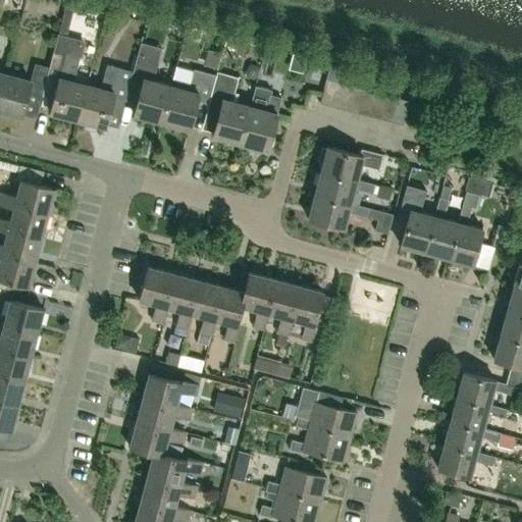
[(82,57),(86,42),(58,34),(54,50),(53,49),(48,67),(44,84),(55,87),(49,111),(76,118),(86,84),(72,81),(79,56),(82,57)]
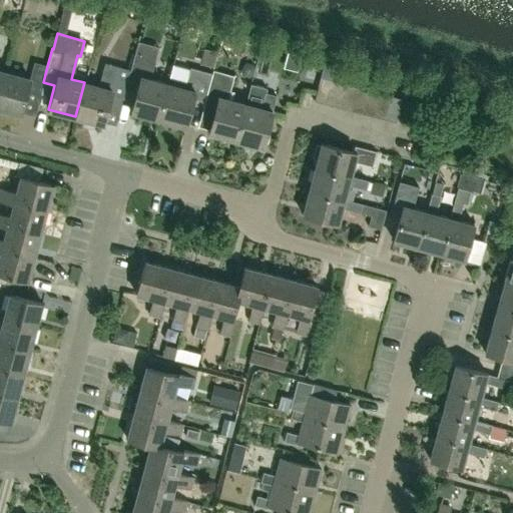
[(129,69),(127,80),(138,83),(130,112),(158,119),(168,83),(150,78),(155,59),(134,53),(129,69)]
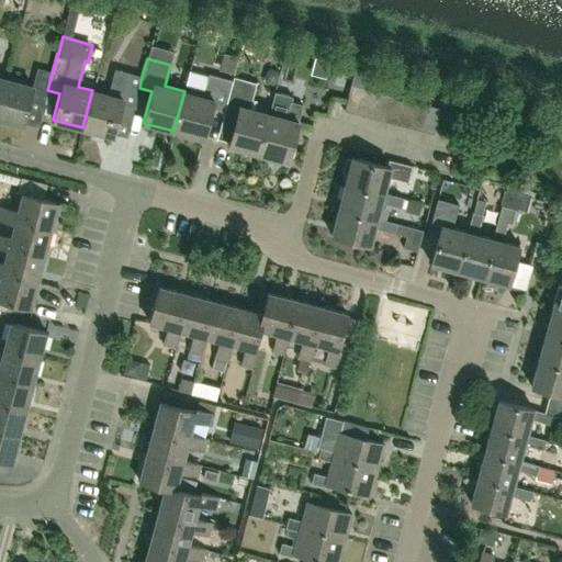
[(4,79),(0,97),(0,119),(22,125),(29,99),(44,102),(47,90),(52,72),(36,68),(32,87),(4,79)]
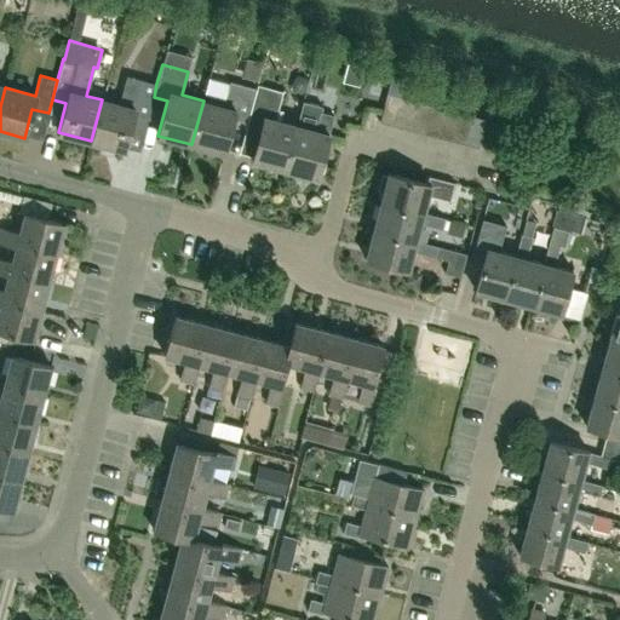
[(102,99),(91,141),(125,150),(132,120),(147,124),(154,97),(156,84),(126,75),(119,104),(102,99)]
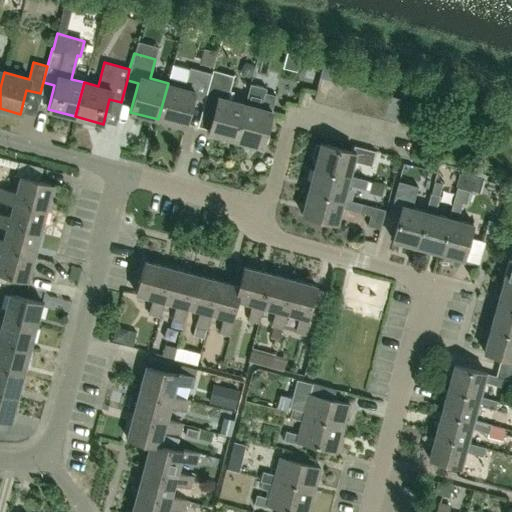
[(242,76),(249,77),(252,75),(254,68),(252,64),(246,62),(242,65),(241,72),(242,76)]
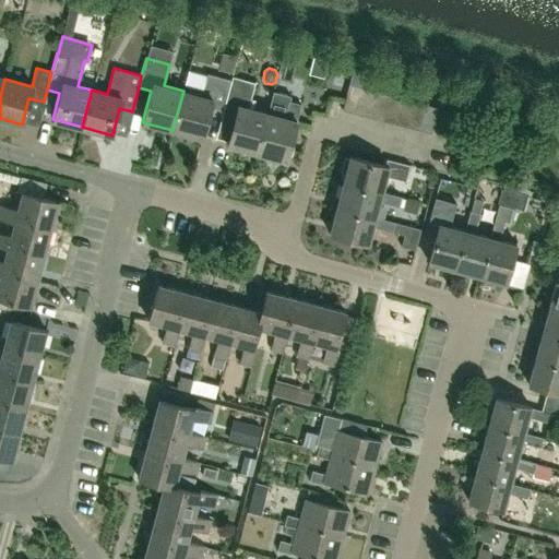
[(353,69),(348,85),(342,110),(354,114),(365,72),(353,69)]
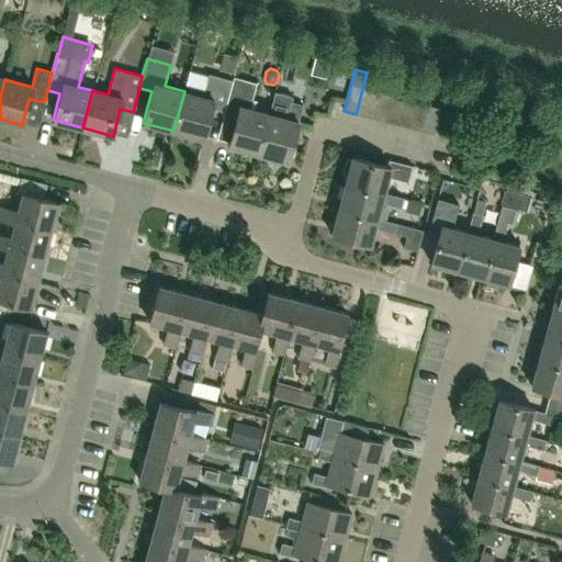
[(368,72),(367,72),(356,114),(369,117),(375,92),(363,89),(368,72)]
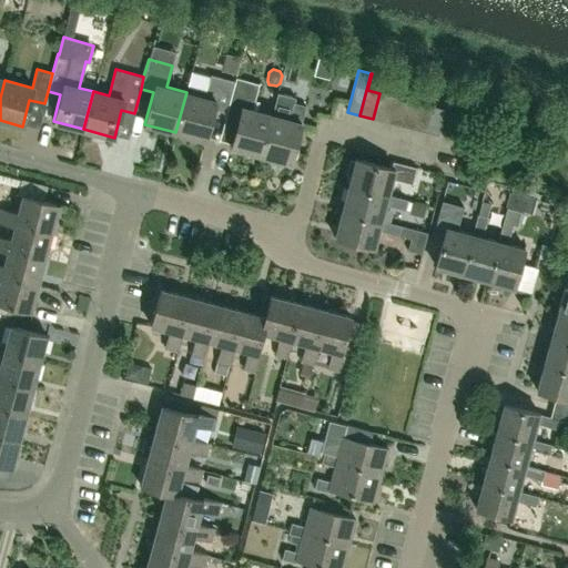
[(234,81),(211,74),(205,97),(186,92),(175,132),(205,140),(214,109),(226,112),(234,81)]
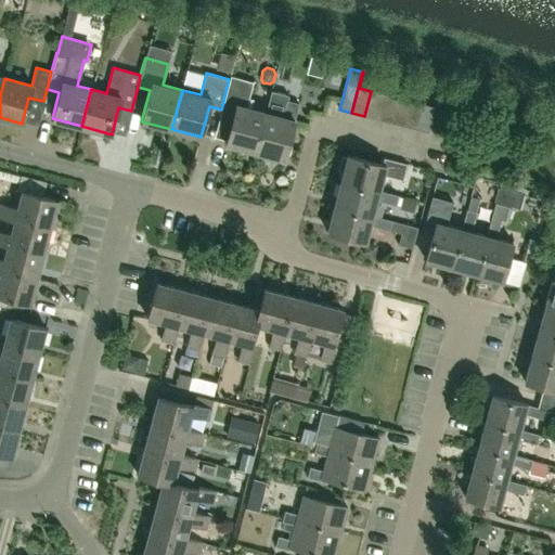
[(230,76),(229,79),(221,110),(233,113),(226,144),(255,152),(265,113),(245,107),(253,81),(230,76)]
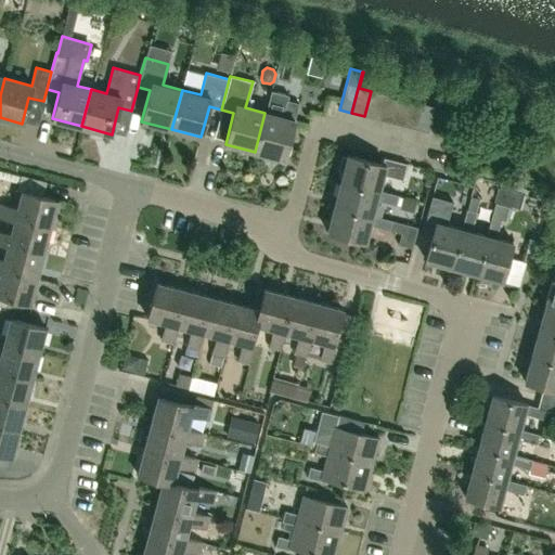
[(266,113),(265,113),(255,152),(284,159),(294,120),(298,103),(287,101),(289,95),(271,90),(266,113)]
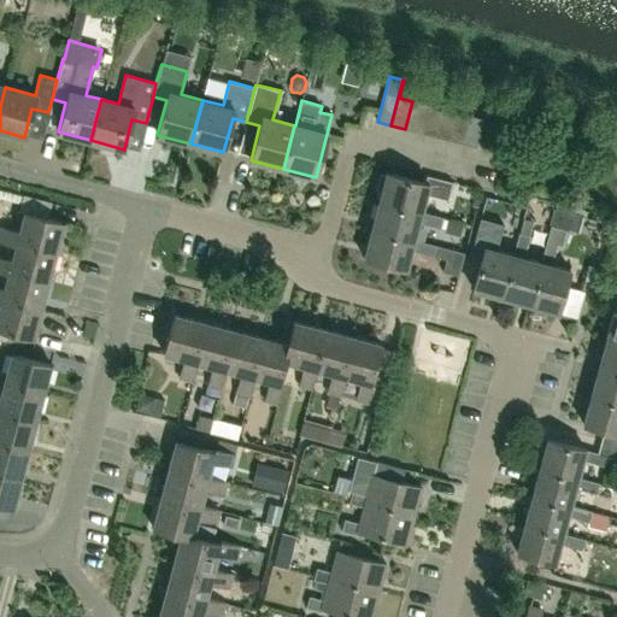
[(412,101),(405,129),(419,133),(425,105),(412,101)]
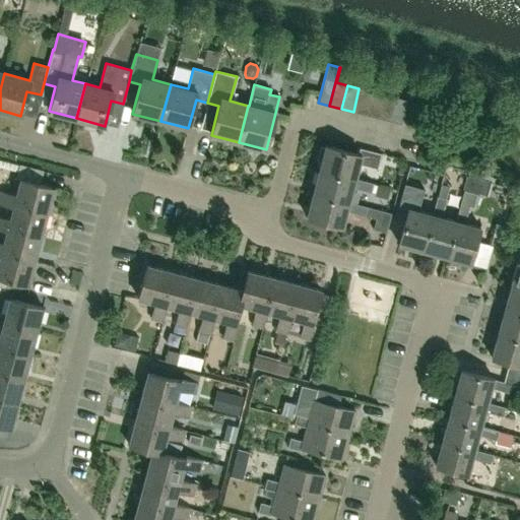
[(371,91),(359,88),(353,112),(365,115),(371,91)]
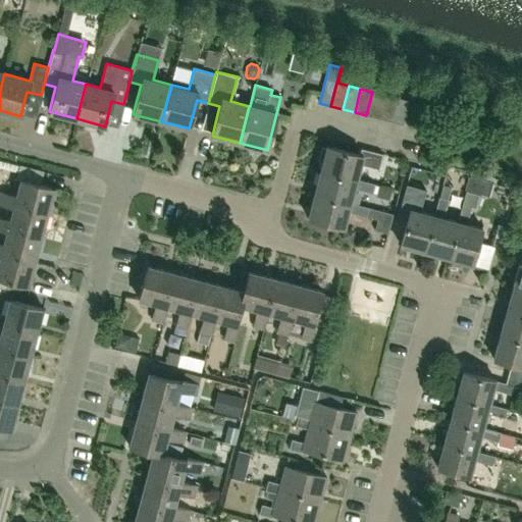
[(383,95),(372,92),(366,115),(378,118),(383,95)]
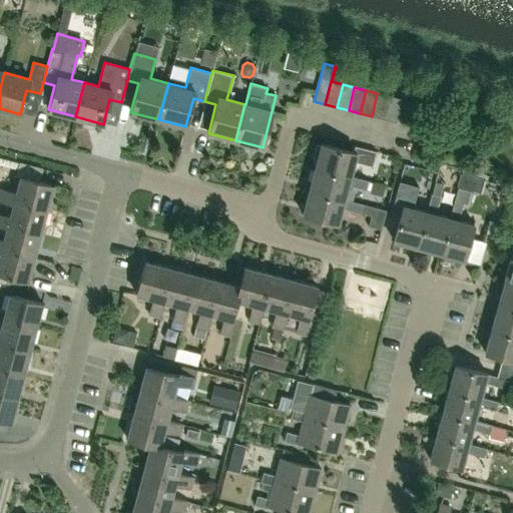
[(389,96),(377,93),(372,116),(383,119),(389,96)]
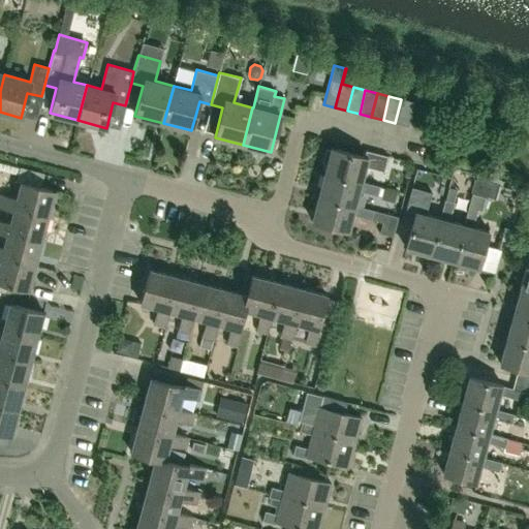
[(413,103),(401,99),(395,123),(407,126),(413,103)]
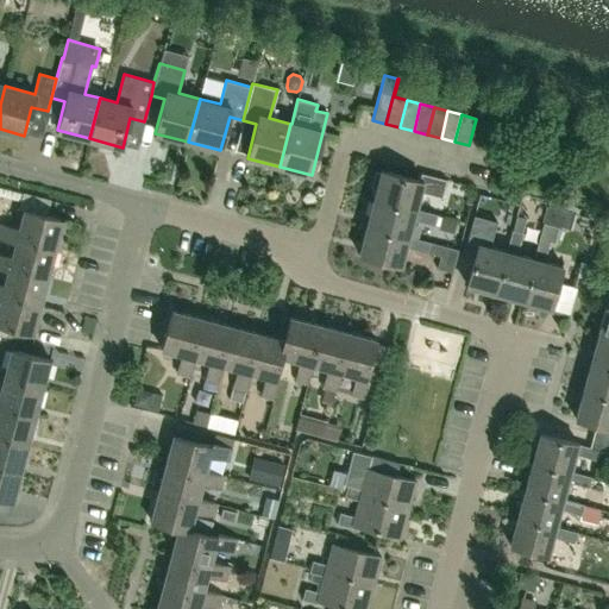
[(419,181),(381,170),(380,174),(375,173),(371,187),(376,188),(374,199),(416,211),(416,209),(421,192),(440,198),(445,181),(420,174),(419,181)]
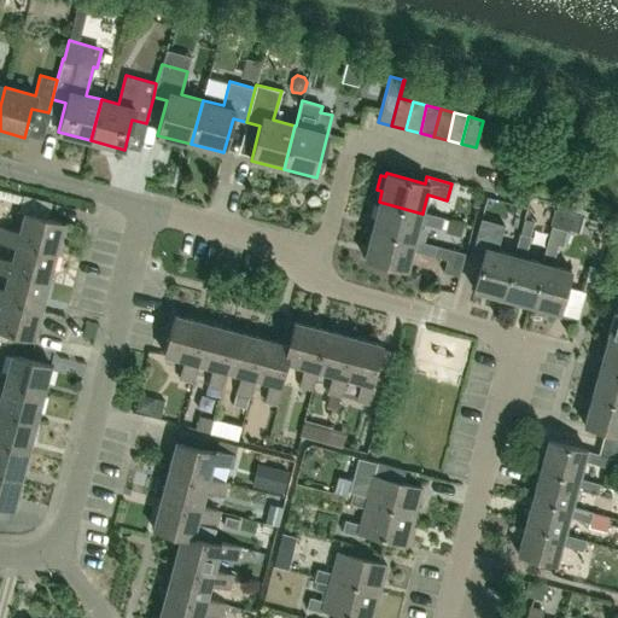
[(423,214),(379,202),(371,229),(415,242),(415,240),(420,222),(441,228),(443,217),(423,213),(423,214)]
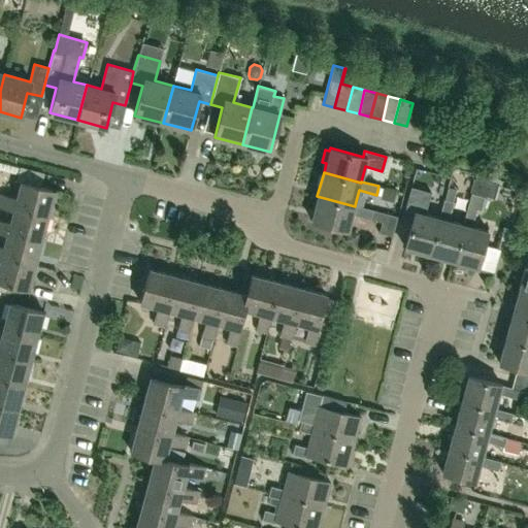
[(485,197),(493,200),(497,184),(475,177),(470,194),(485,197)]
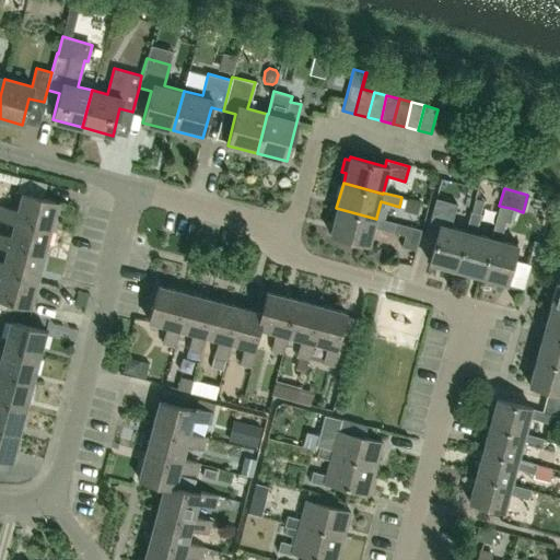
[(14,219),(50,229),(57,202),(22,193),(16,211),(0,206),(0,219),(13,223),(14,219)]
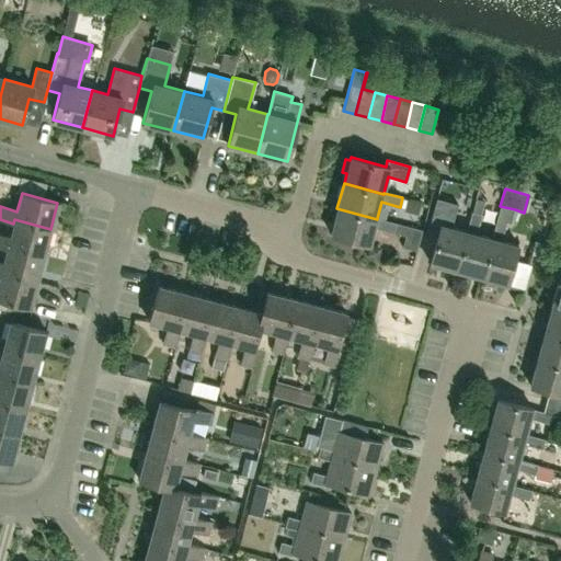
[(446,206),(441,225),(430,264),(456,271),(467,231),(466,231),(449,227),(455,208),(446,206)]
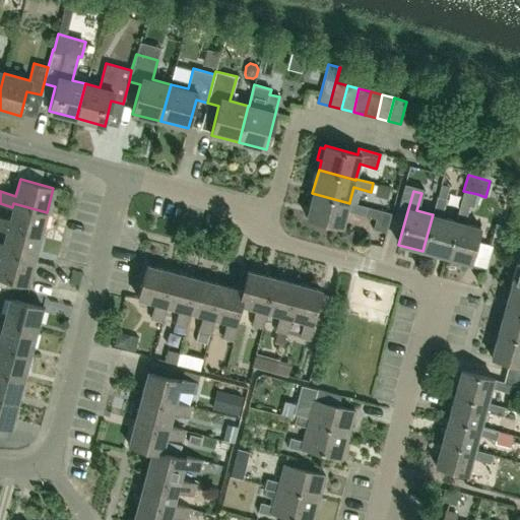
[(460,203),(455,221),(456,221),(446,258),(470,264),(480,228),(464,223),(469,206),(473,207),(477,194),(463,191),(460,203)]
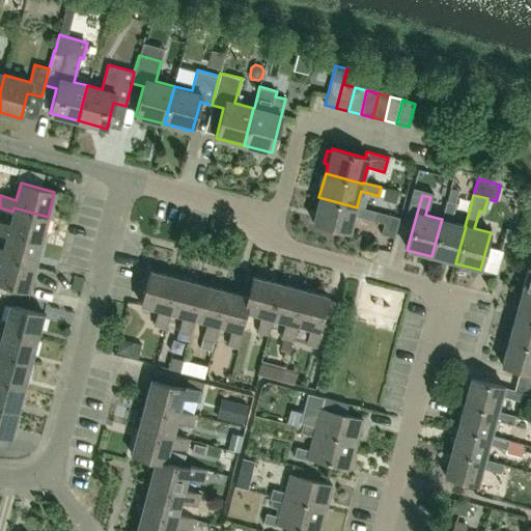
[(357,207),(318,197),(312,222),(350,232),(354,216),(372,221),(374,212),(357,206),(357,207)]
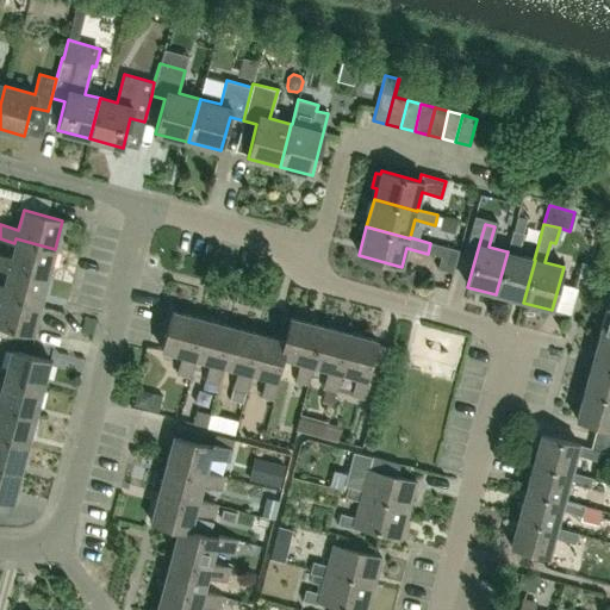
[(512,231),(506,251),(508,251),(496,294),(523,303),(535,260),(534,260),(517,255),(523,234),(512,231)]
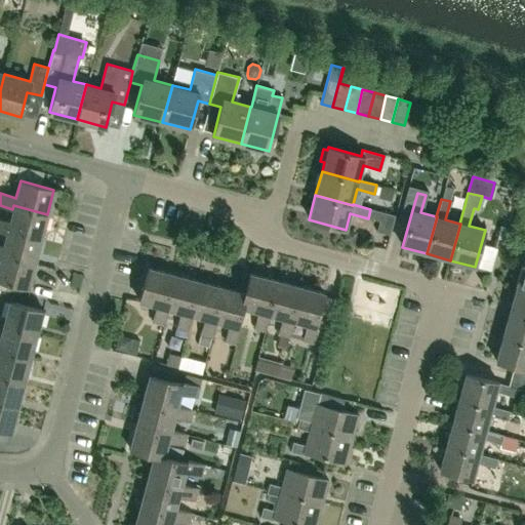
[(13,205),(12,209),(9,221),(0,219),(0,231),(6,233),(7,230),(40,238),(47,214),(13,205)]
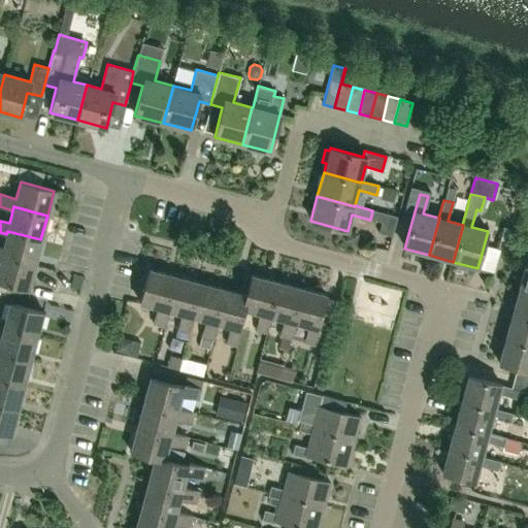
[(508,242),(512,230),(503,228),(500,240),(508,242)]
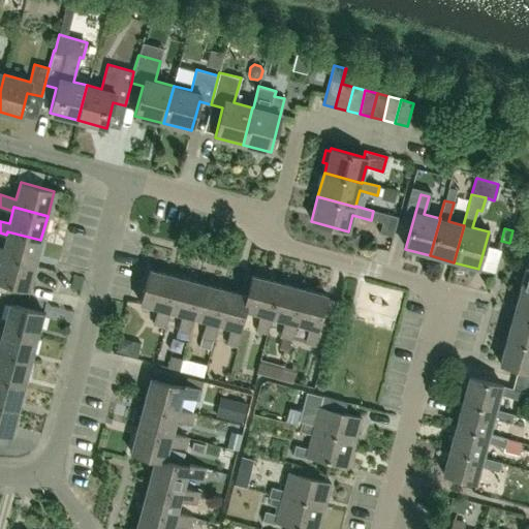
[(7,231),(6,235),(3,248),(0,246),(0,258),(1,255),(34,265),(40,240),(7,231)]
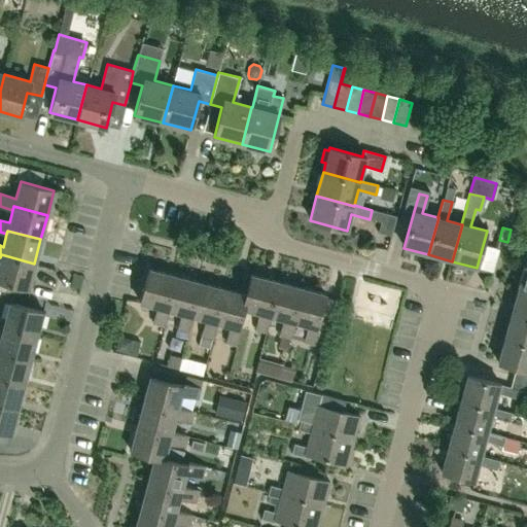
[(1,254),(0,257),(0,280),(28,288),(34,264),(1,254)]
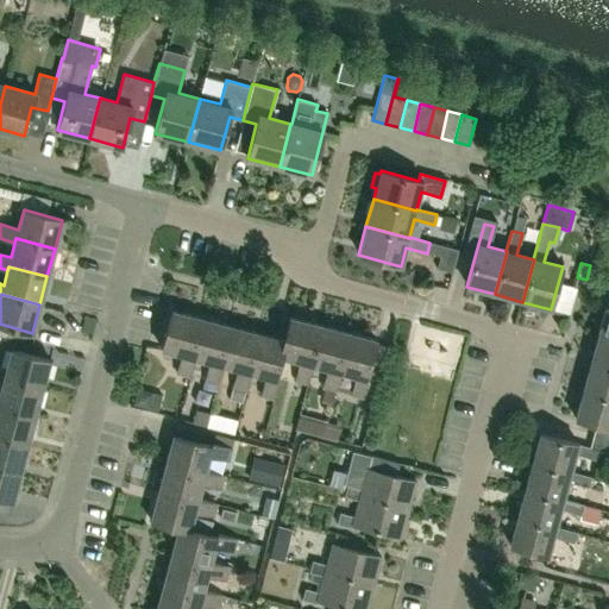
[(608,307),(606,307),(597,336),(608,338),(608,307)]
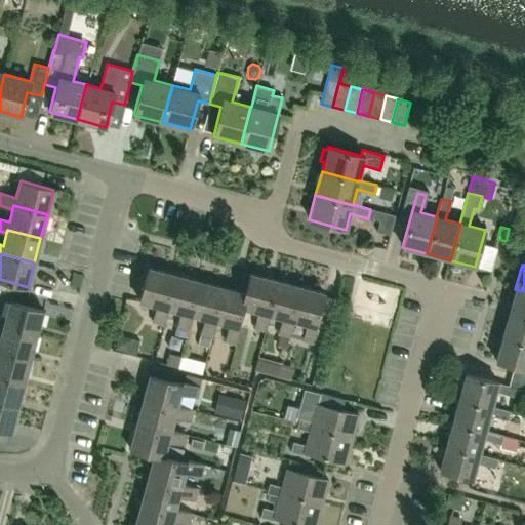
[(164,308),(172,275),(149,268),(139,301),(156,306),(152,321),(163,324),(167,309),(164,308)]
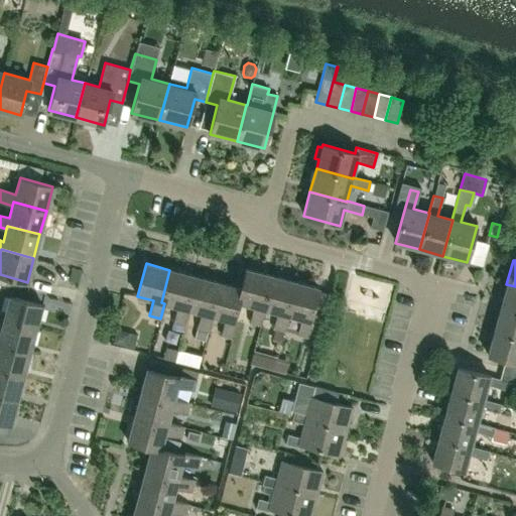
[(246,269),(241,288),(238,302),(239,302),(254,306),(250,321),(261,325),(265,309),(261,308),(270,275),(246,269)]
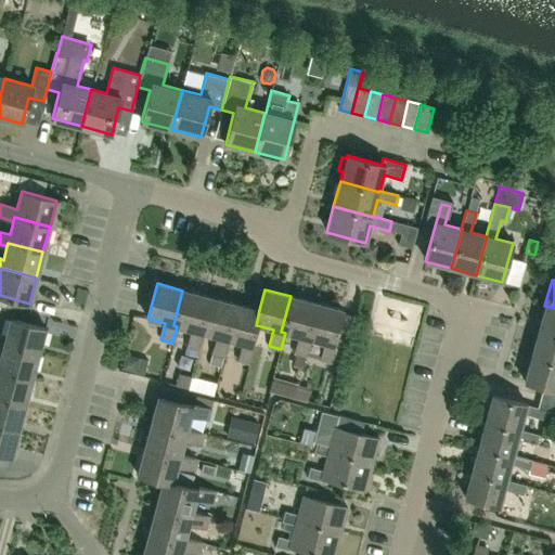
[(208,297),(182,291),(173,325),(177,326),(191,330),(186,347),(197,350),(202,333),(198,333),(208,297)]
